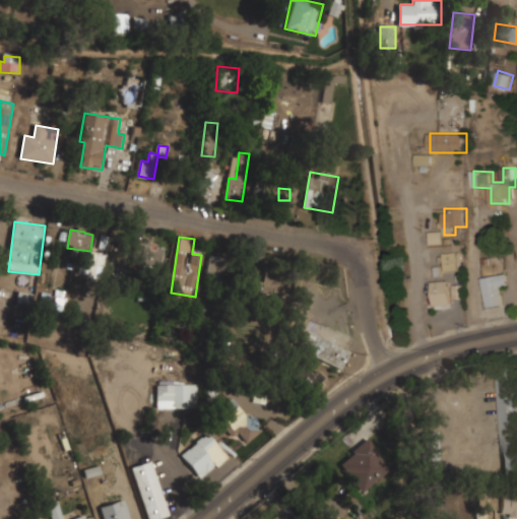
[(135,265),(162,268),(165,248),(137,245),(135,265)]
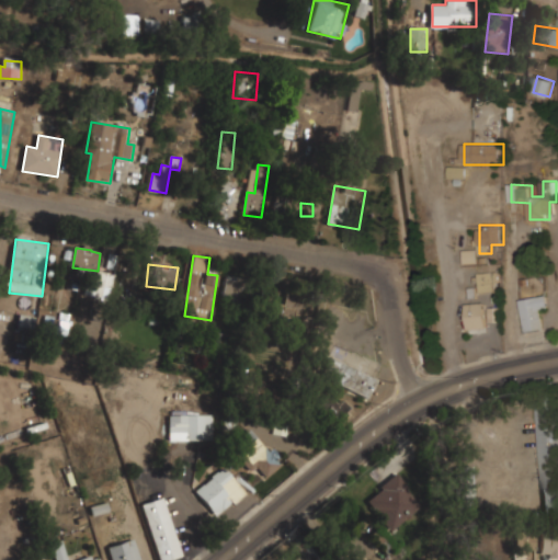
[(86,296),(112,299),(115,274),(97,272),(94,285),(88,284),(86,296)]
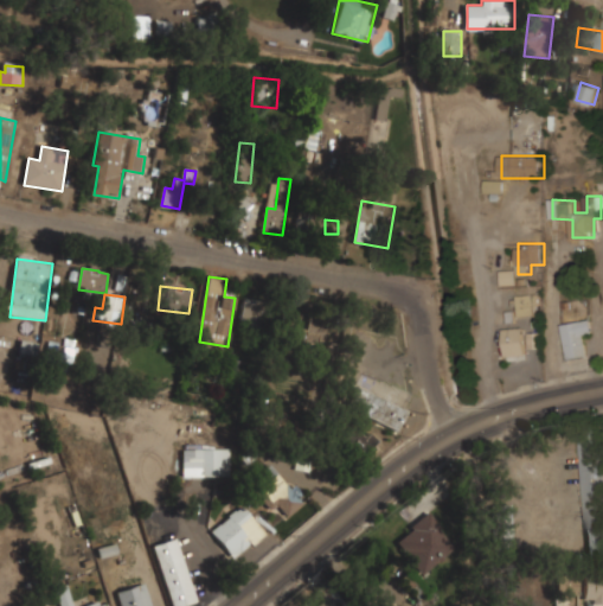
[(539,316),(539,295),(520,295),(520,316),(539,316)]
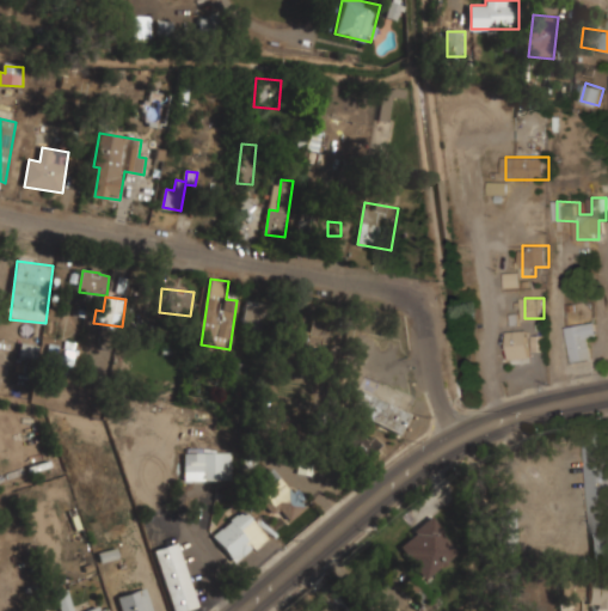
[(263,330),(266,304),(246,301),(244,329),(263,330)]
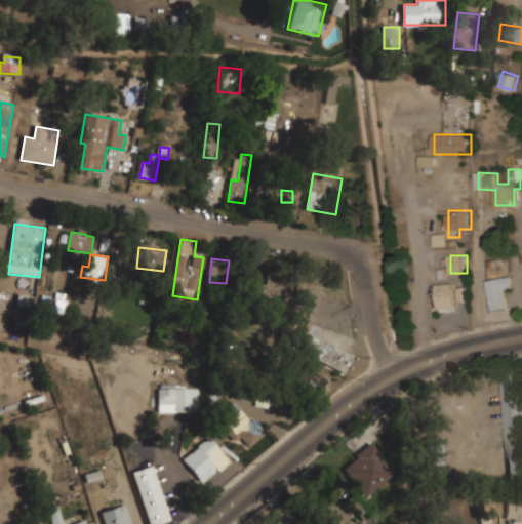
[(287,278),(270,274),(267,286),(253,283),(250,295),(273,299),(271,309),(287,313),(290,297),(284,296),(287,278)]
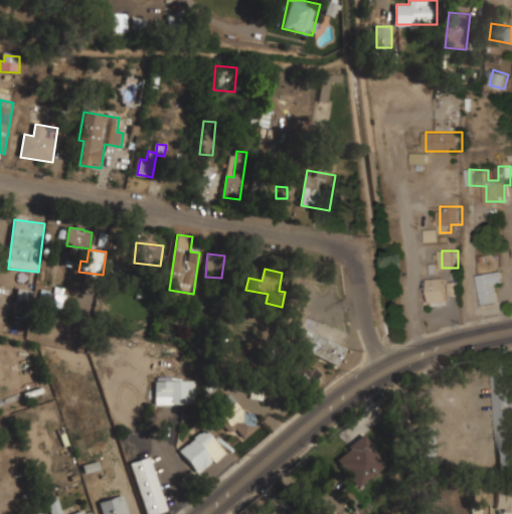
[(498,282),(504,282),(504,273),(482,273),(482,303),(498,303),(498,282)]
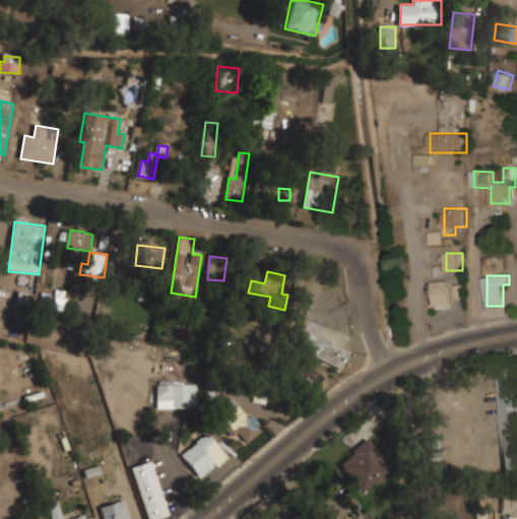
[(435,306),(453,305),(452,280),(435,281),(435,306)]
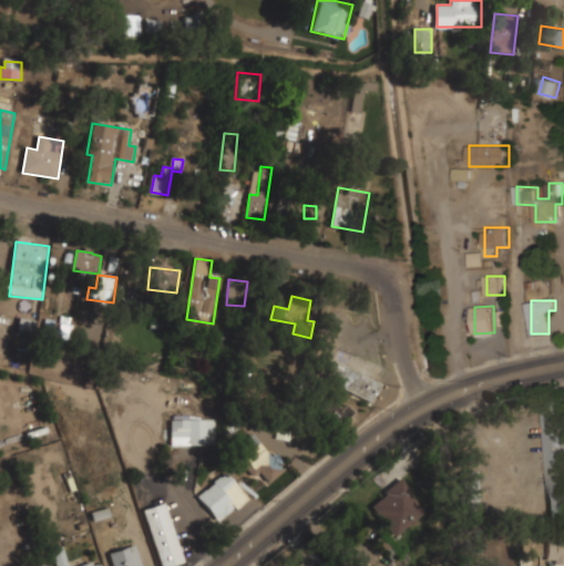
[(508,311),(496,312),(496,327),(508,326),(508,311)]
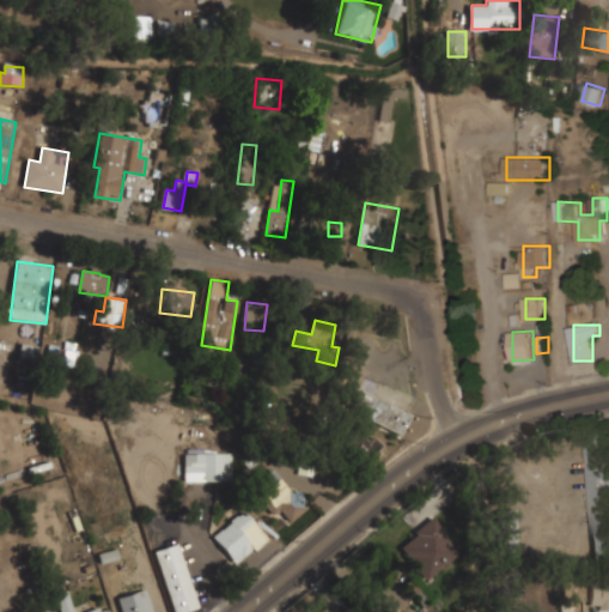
[(20,357),(38,359),(40,346),(22,344),(20,357)]
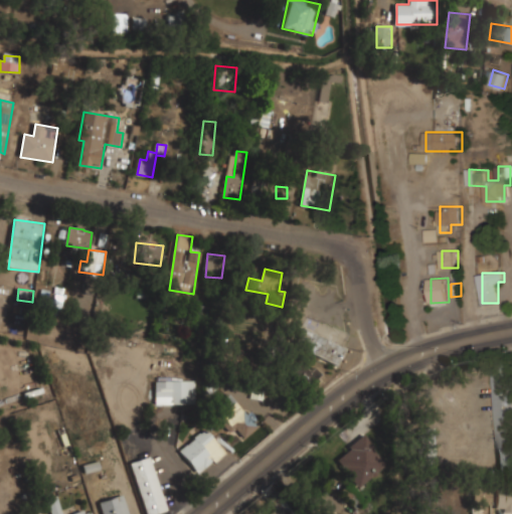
[(341,367),(349,348),(304,328),(296,347),(341,367)]
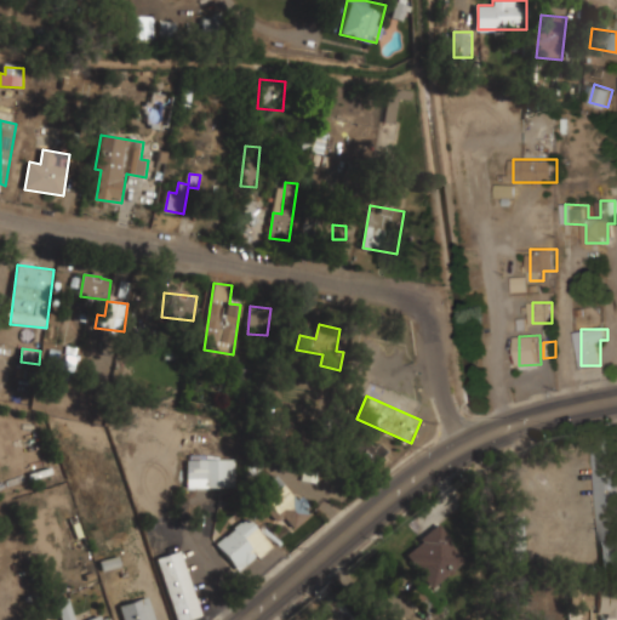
[(381,443),(375,449),(365,438),(355,448),(373,467),(389,453),(381,443)]
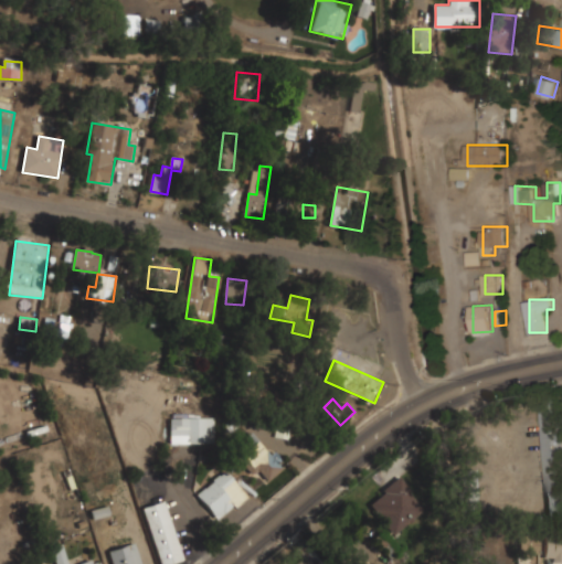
[(542,407),(549,515),(561,514),(561,406),(542,407)]
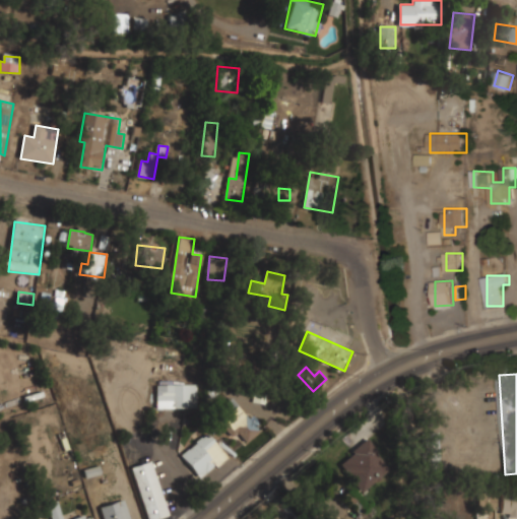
[(158,408),(199,408),(198,385),(157,385),(158,408)]
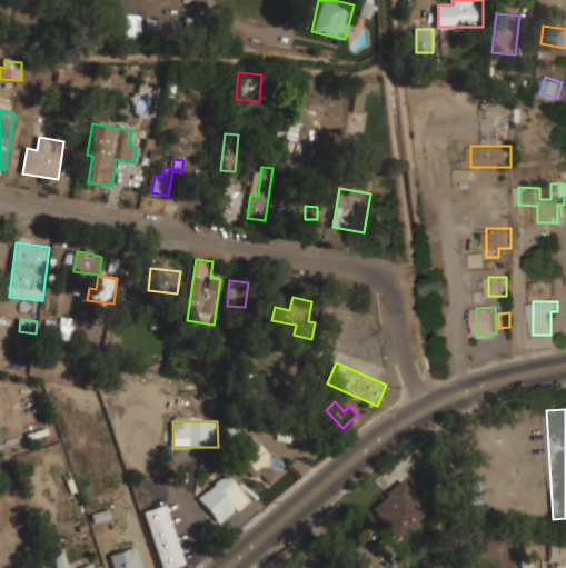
[(279,455),(275,458),(258,438),(238,455),(257,479),(262,475),(270,484),(289,468),(279,455)]
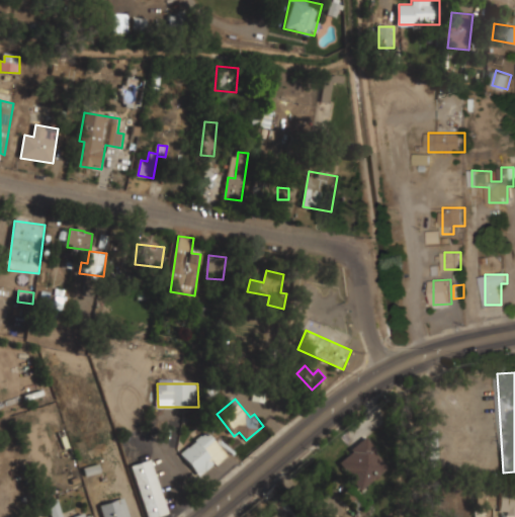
[(202,478),(229,455),(207,432),(182,454),(202,478)]
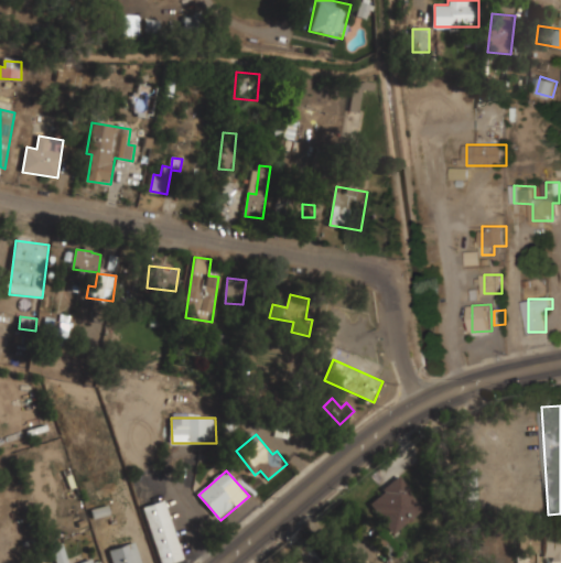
[(478,471),(463,471),(465,511),(479,510),(478,471)]
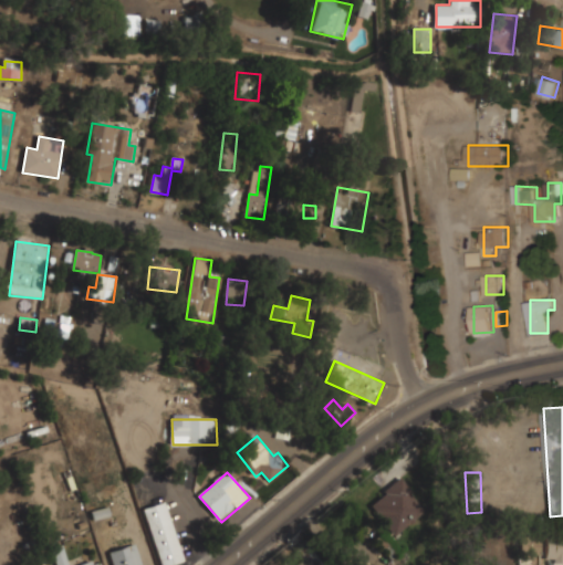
[(393,537),(427,514),(404,480),(371,503),(393,537)]
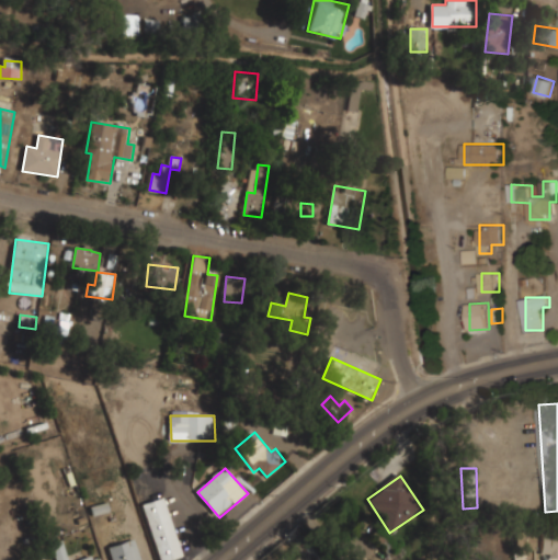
[(143,505),(159,559),(173,559),(183,557),(166,498),(143,505)]
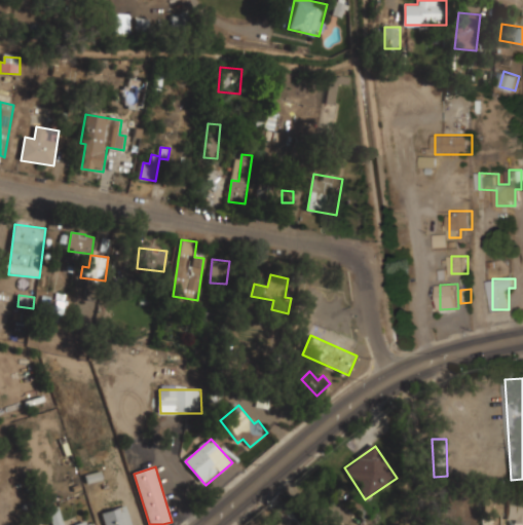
[(509,522),(522,521),(522,498),(509,499),(509,522)]
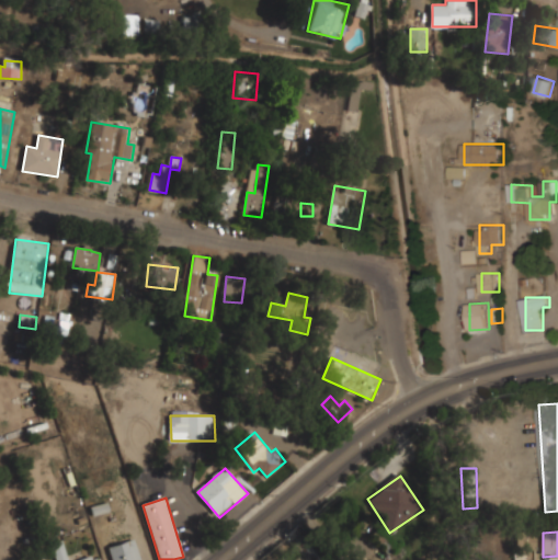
[(143,559),(136,539),(110,548),(113,559),(143,559)]
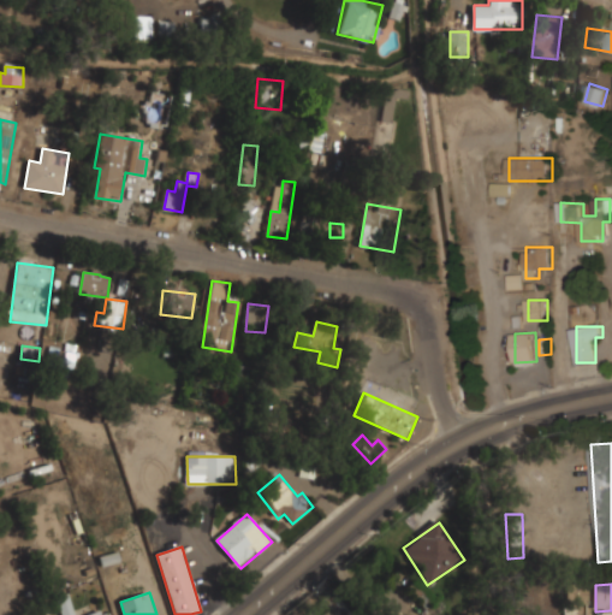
[(75,614),(71,595),(59,597),(63,614),(75,614)]
